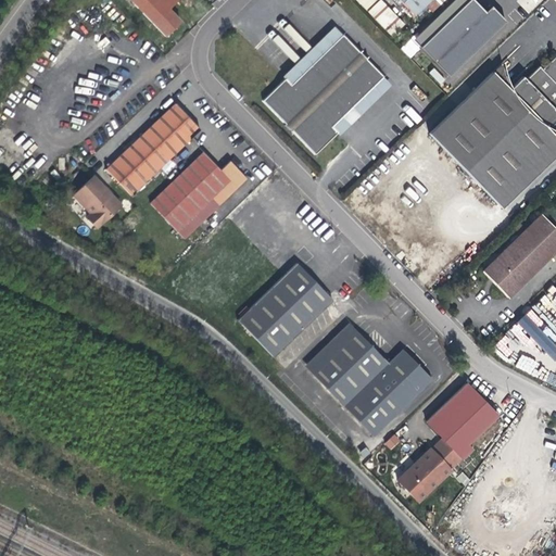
[(168,9),(177,0),(137,0),(134,3),(165,36),(174,27),(172,25),(177,19),(168,9)]
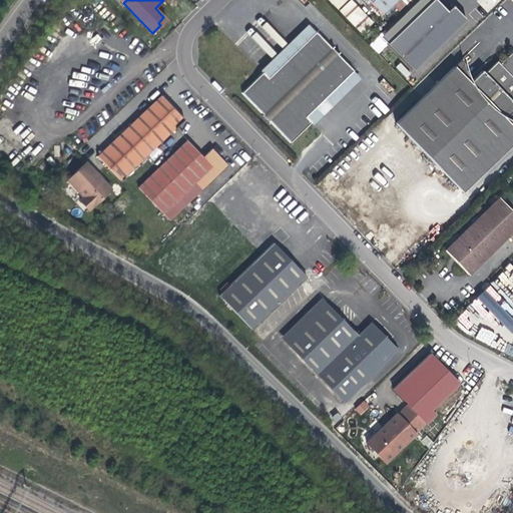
[(372,23),(350,0),(329,0),(362,33),(372,23)]
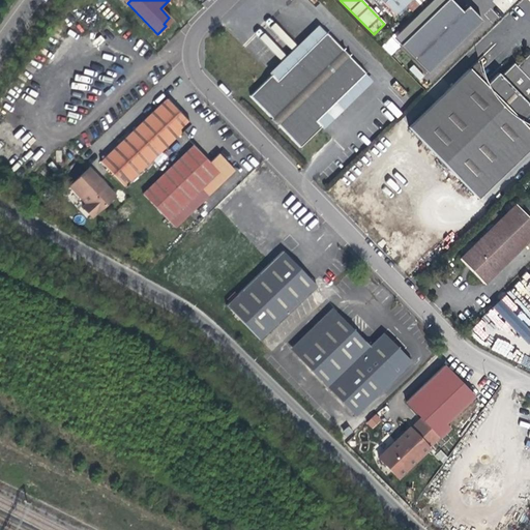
[(418,0),(380,0),(394,16),(405,5),(414,13),(423,4),(418,0)]
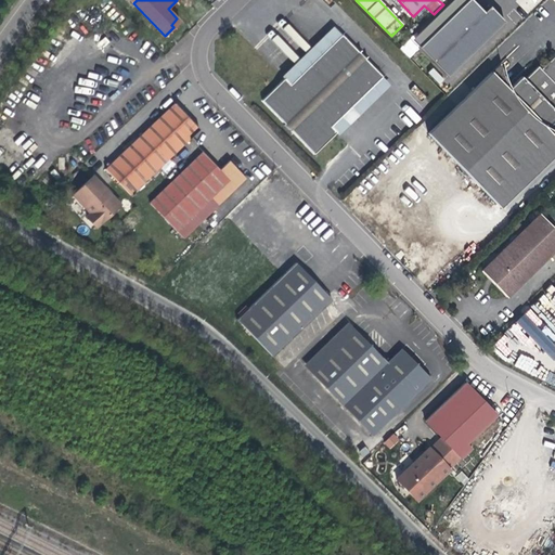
[(466,0),(451,0),(411,39),(418,47),(466,0)]
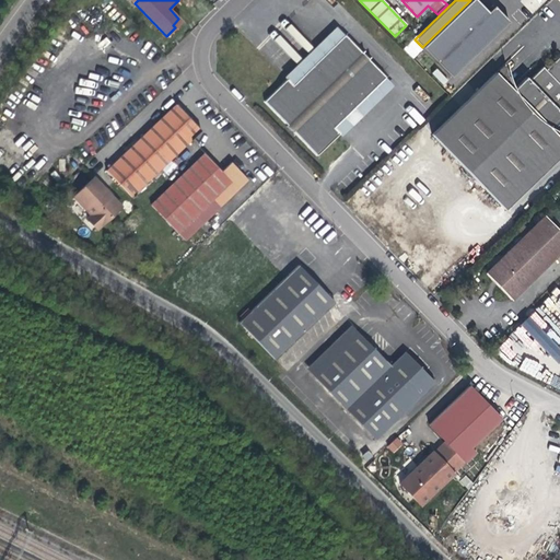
[(488,12),(476,0),(470,0),(422,47),(452,78),(506,24),(491,9),(488,12)]
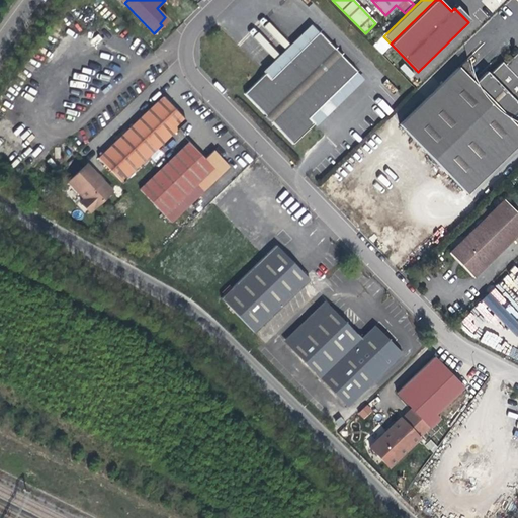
[(471,20),(457,5),(454,8),(468,22),(471,20)]
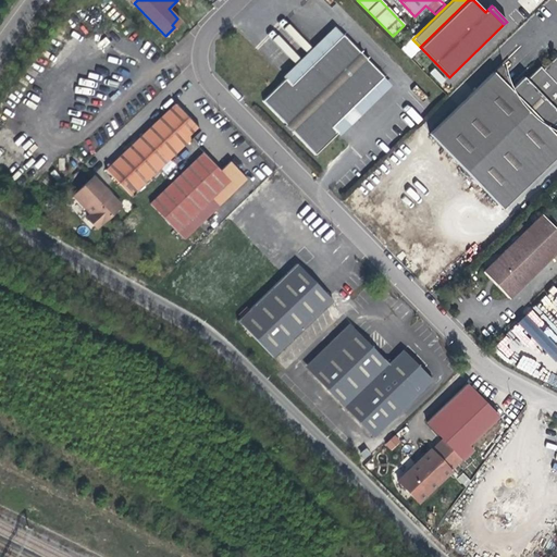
[(289,25),(285,28),(306,51),(310,47),(289,25)]
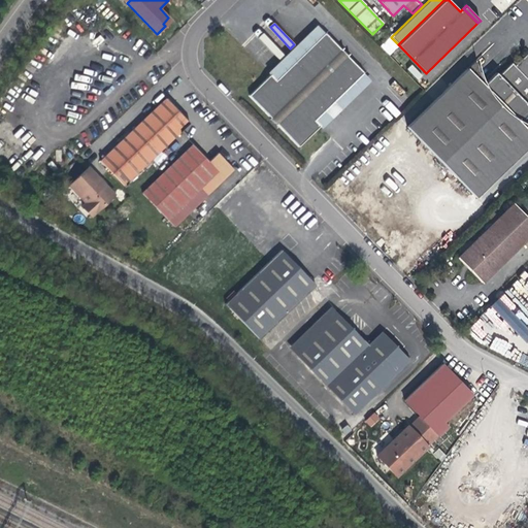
[(276,80),(325,33),(317,25),(268,72),(270,75),(270,74),(276,80)]
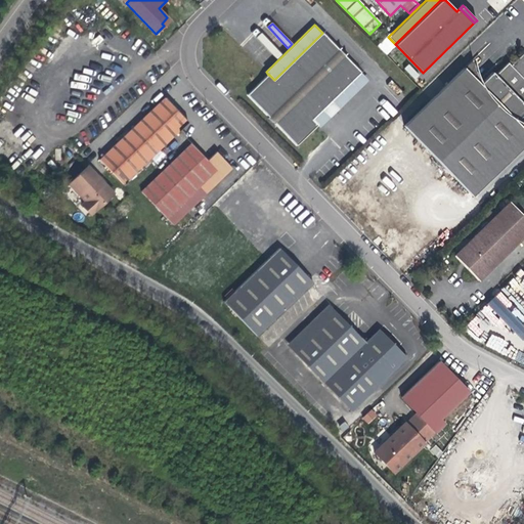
[(312,119),(360,73),(322,33),(274,80),(268,74),(268,75),(247,95),(269,117),(268,118),(271,121),(274,124),(275,124),(297,145),(317,125),(318,125),(312,119)]
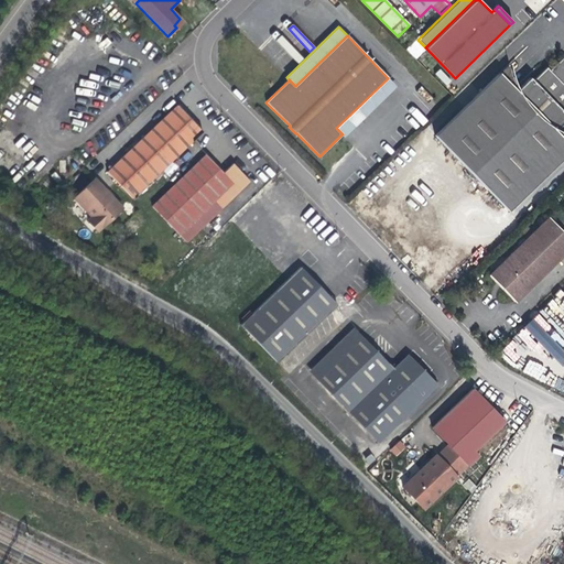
[(288,53),(293,50),(283,35),(278,39),(288,53)]
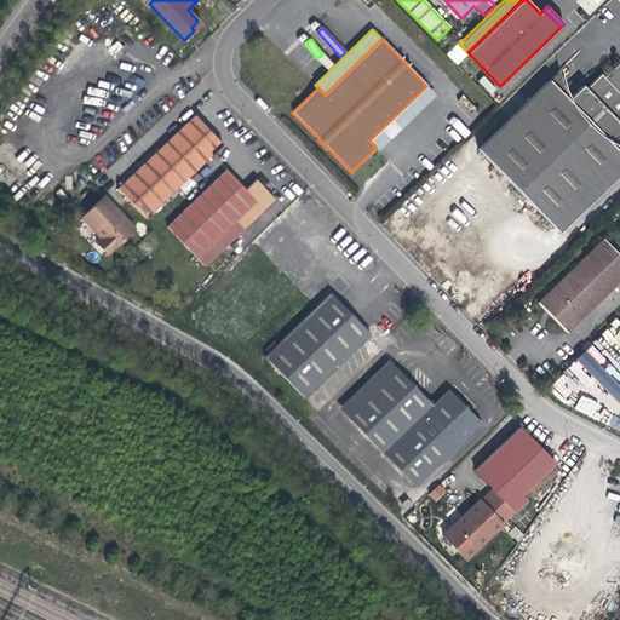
[(619,172),(619,153),(610,144),(612,143),(619,135),(619,63),(604,78),(601,74),(586,89),(583,86),(569,99),(568,99),(549,80),(478,149),(558,233),(619,172)]
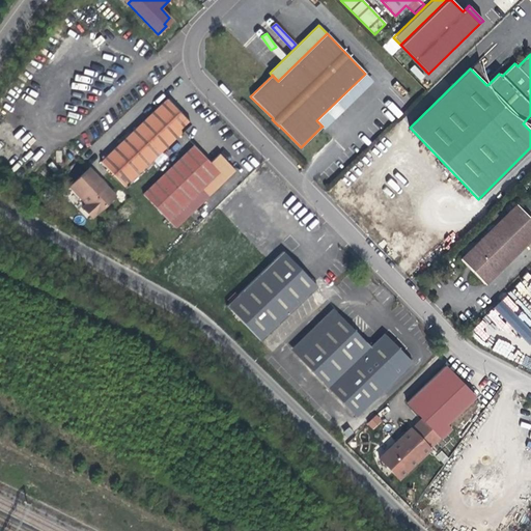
[(482,72),(480,65),(479,62),(479,60),(470,68),(486,85),(487,85),(485,81),(483,75),(482,72)]
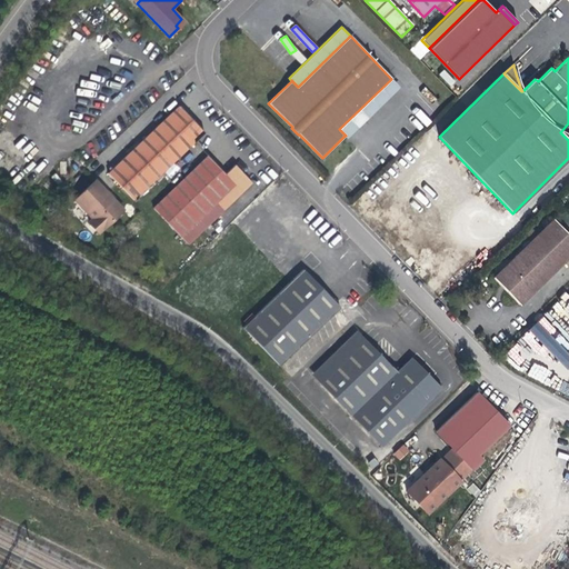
[(450,87),(456,81),(445,69),(439,75),(450,87)]
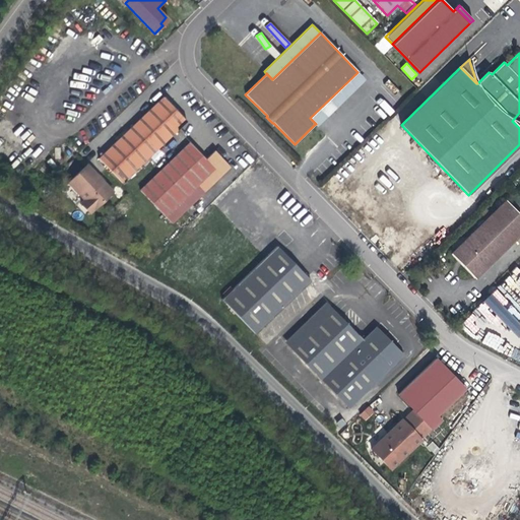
[(317,127),(366,80),(358,72),(310,118),(316,124),(315,124),(317,127)]
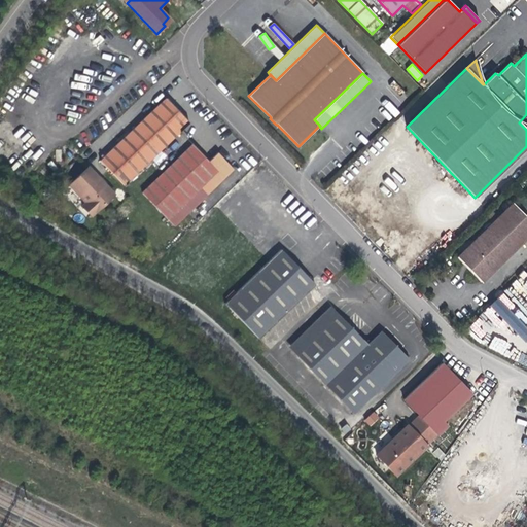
[(124,185),(188,123),(166,98),(100,161),(124,185)]
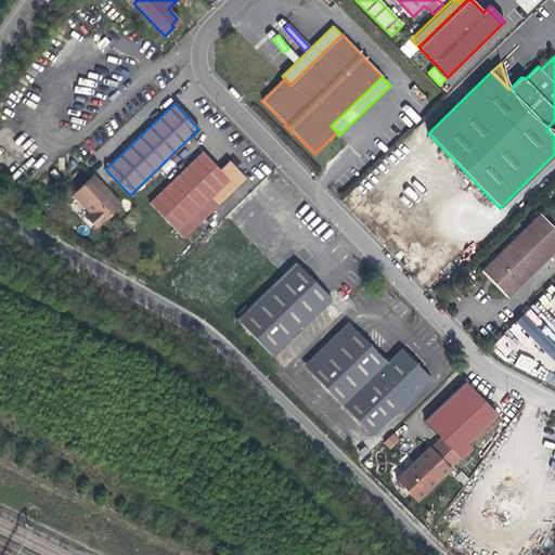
[(219,205),(246,178),(229,160),(219,170),(214,164),(202,152),(150,203),(177,231),(211,197),(219,205)]
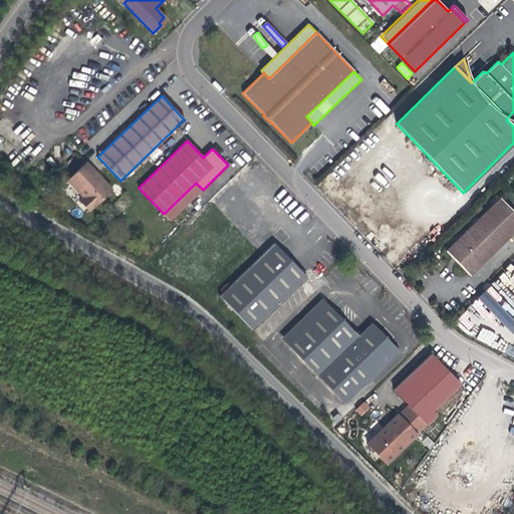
[(88,211),(111,190),(102,180),(101,181),(96,176),(97,175),(86,163),(67,181),(83,198),(79,201),(88,211)]
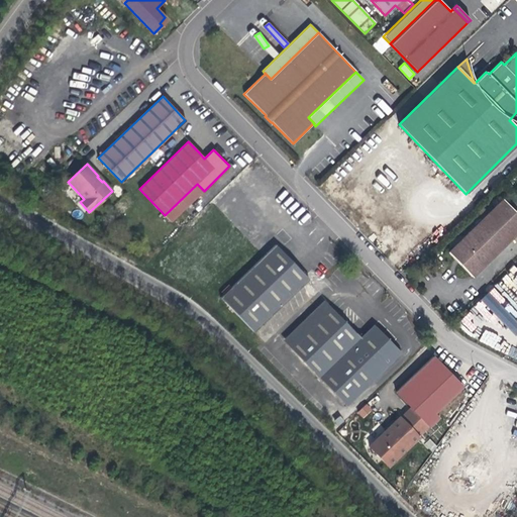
[(485,217),(448,252),(454,259),(457,256),(459,259),(457,262),(472,277),(516,232),(516,213),(503,199),(488,214),(485,217)]
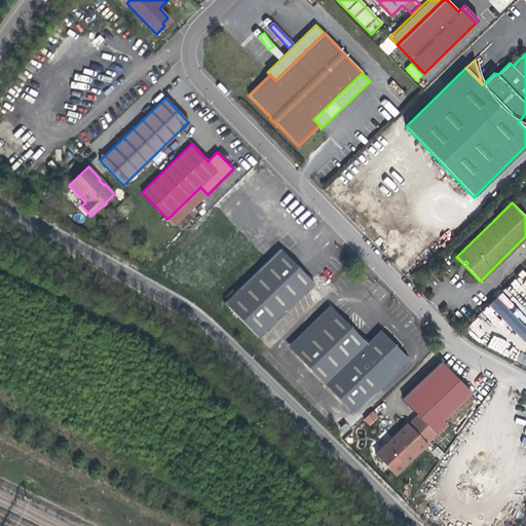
[(496,218),(491,212),(487,216),(493,221),(496,218)]
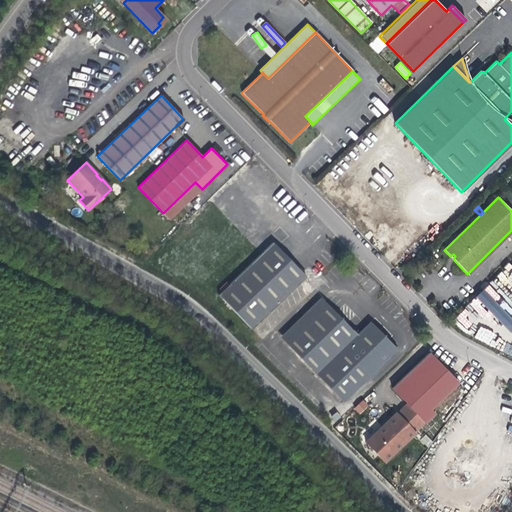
[(252,329),(306,276),(291,261),(273,242),(218,295),(252,329)]
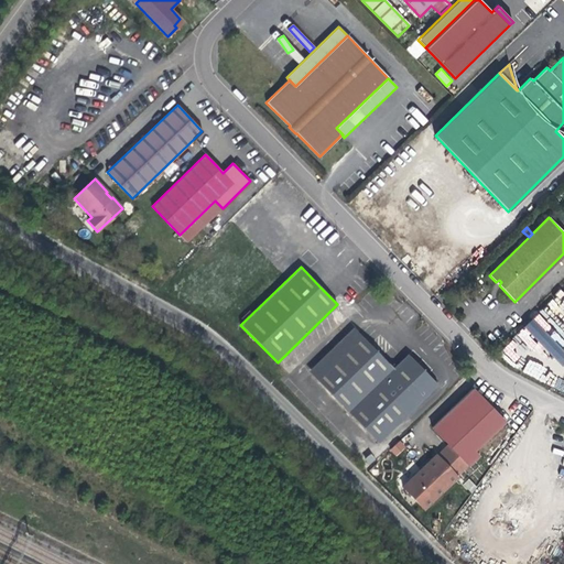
[(452,300),(445,292),(442,295),(446,301),(445,301),(448,303),(452,300)]
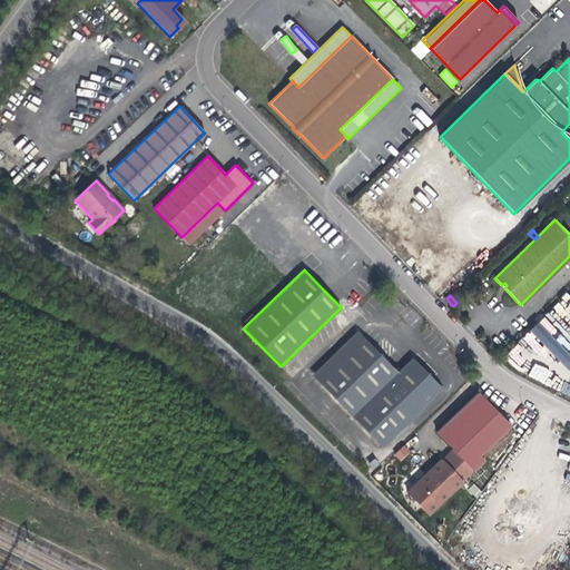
[(569,366),(569,355),(537,322),(529,331),(567,371),(569,366)]
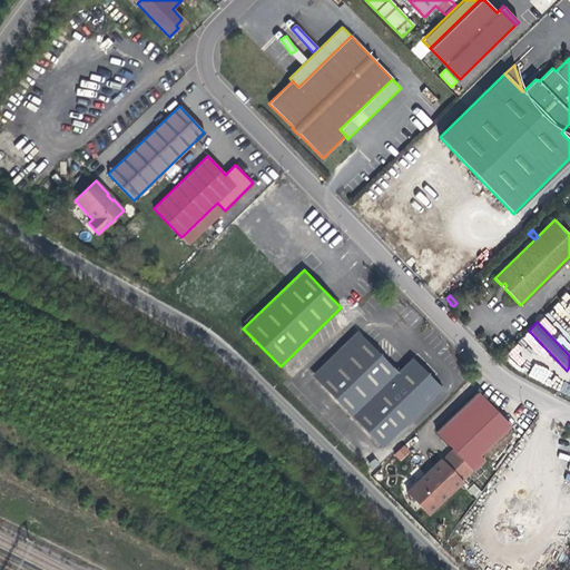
[(317,381),(362,336),(357,332),(312,375),(317,381)]
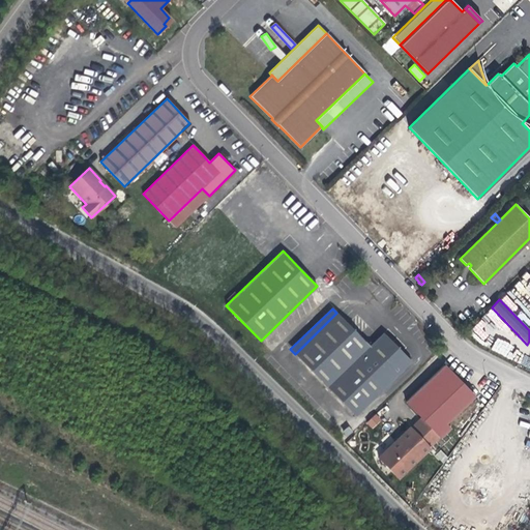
[(355,416),(411,361),(383,333),(375,342),(373,344),(365,344),(365,342),(364,341),(336,313),(295,354),(355,416)]
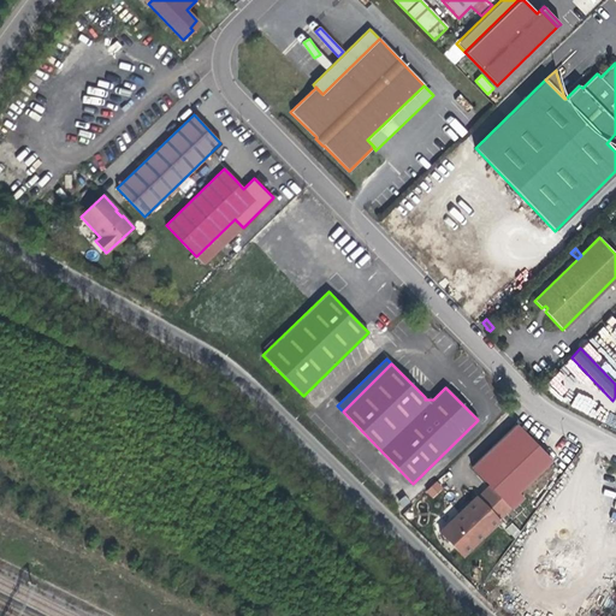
[(549,384),(561,396),(575,383),(562,371),(549,384)]
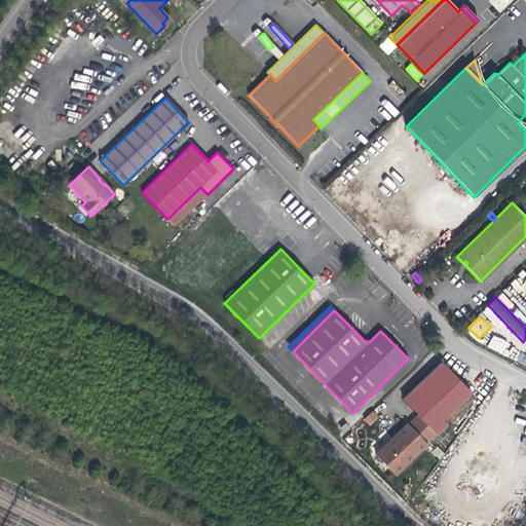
[(418,415),(436,433),(437,435),(446,425),(443,420),(471,393),(456,379),(441,363),(403,399),(418,415)]
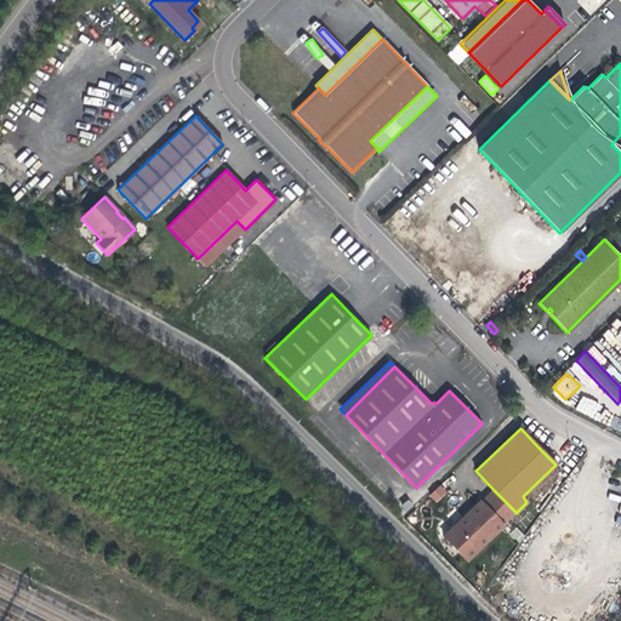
[(440,484),(428,495),(436,502),(448,493),(440,484)]
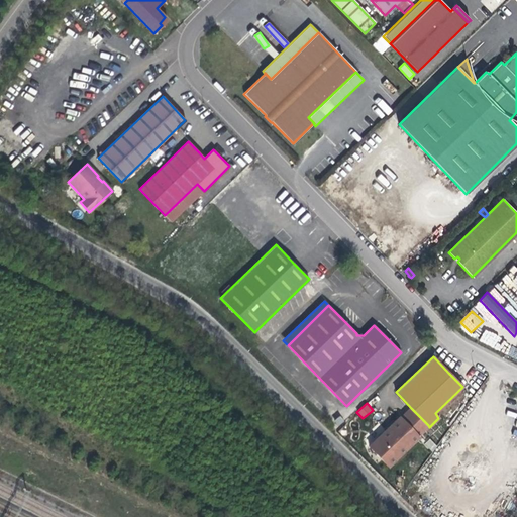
[(418,435),(428,425),(411,408),(401,418),(400,417),(370,446),(388,467),(419,436),(418,435)]
